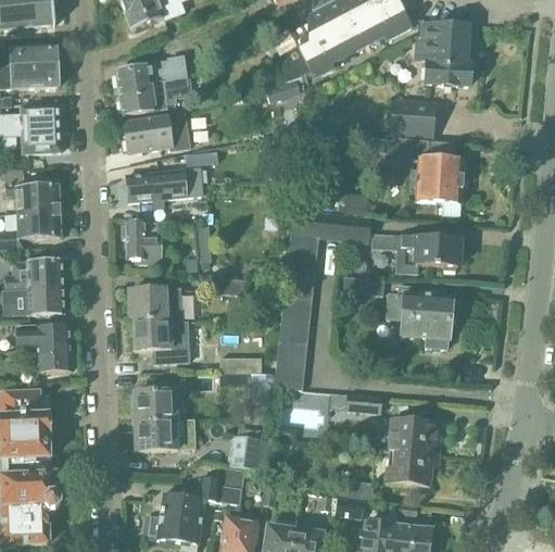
[(0,0),(0,28),(54,25),(51,0),(0,0)]
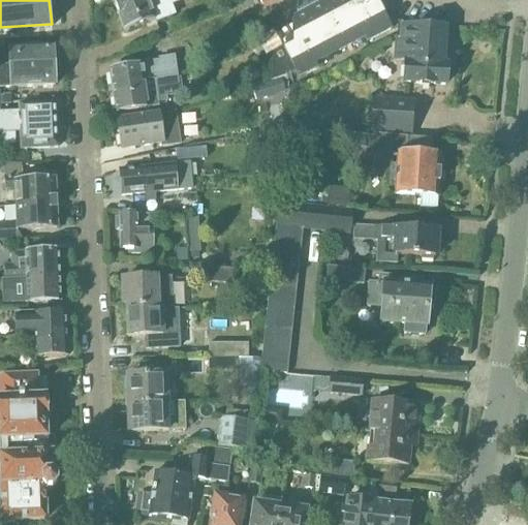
[(127,0),(117,4),(126,29),(157,18),(158,20),(174,13),(171,3),(179,0),(127,0)]
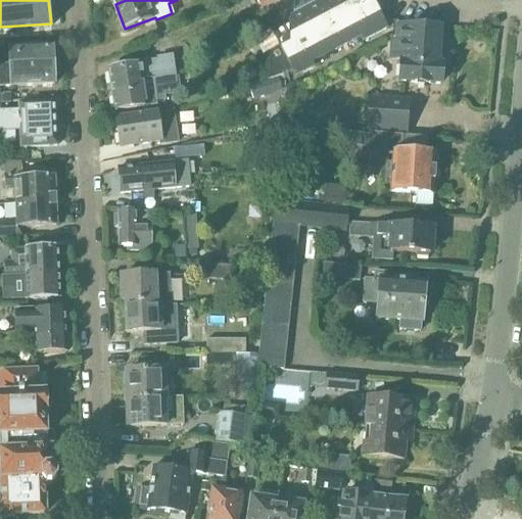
[(363,39),(387,26),(373,0),(319,0),(291,14),(291,45),(283,49),(282,47),(272,52),(270,76),(293,68),(296,74),(315,63),(313,60),(361,35),(363,39)]
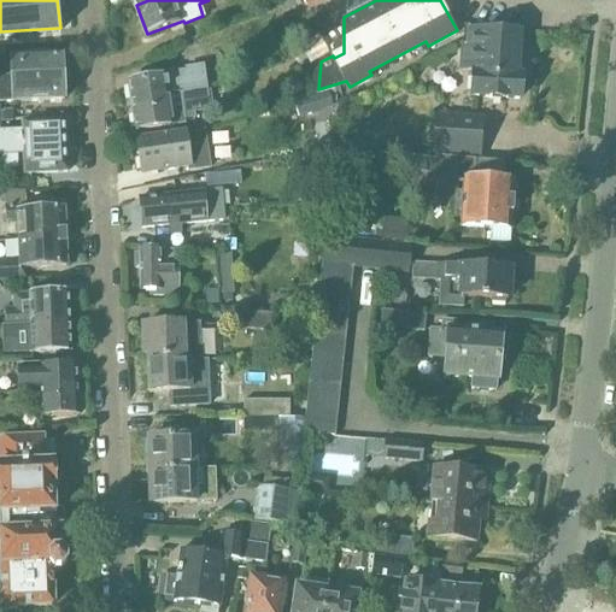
[(348,0),(348,13),(373,0),(348,0)]
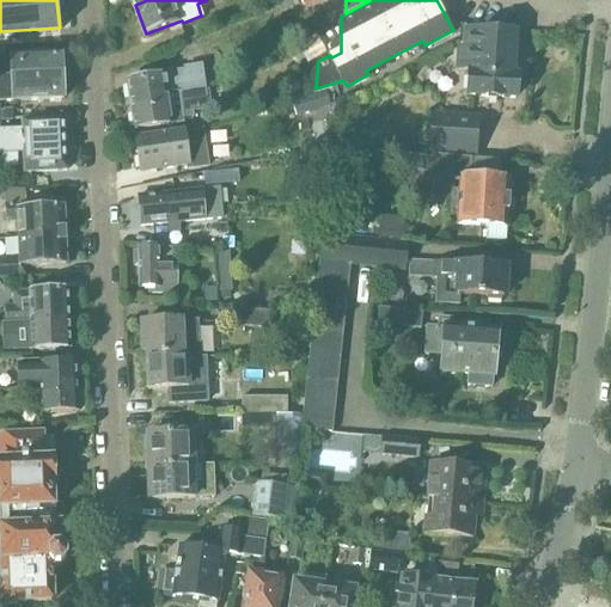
[(515,32),(480,30),(463,29),(462,42),(457,42),(457,68),(472,68),(470,92),(517,94),(518,74),(513,74),(515,32)]
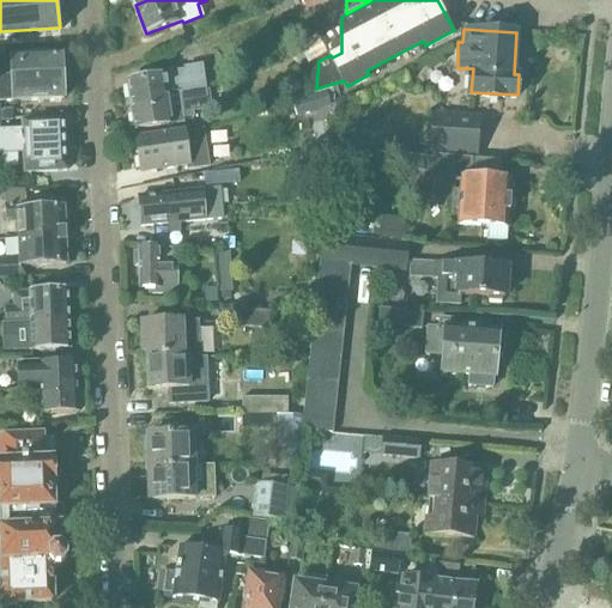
[(62,49),(12,52),(12,60),(6,60),(6,67),(13,67),(20,67),(20,72),(64,70),(62,49)]
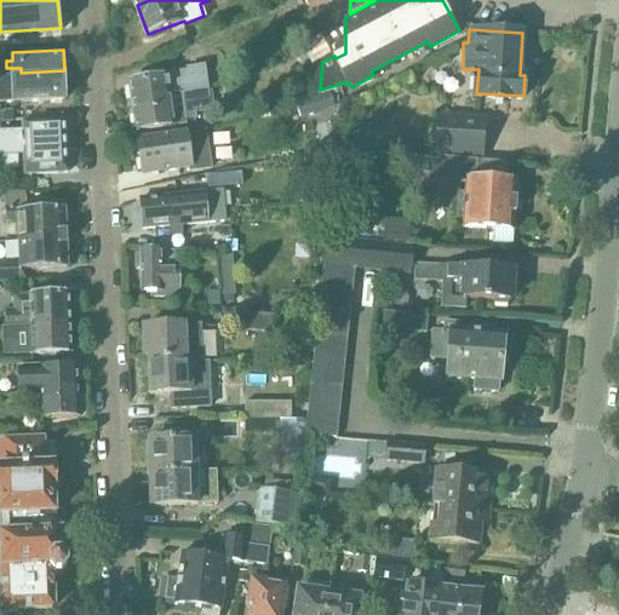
[(130,80),(133,104),(142,103),(143,108),(158,105),(156,96),(195,88),(210,86),(205,62),(187,65),(188,68),(166,72),(167,74),(130,80)]
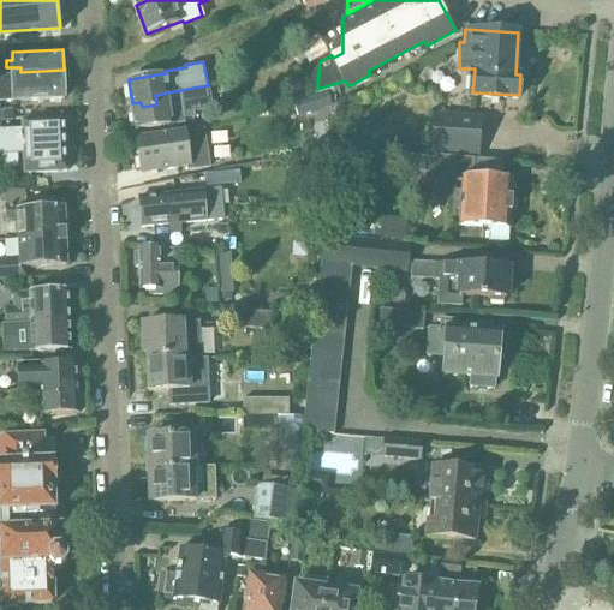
[(65,95),(64,70),(21,72),(21,67),(13,67),(13,72),(3,72),(3,77),(0,76),(0,89),(0,99),(65,95)]
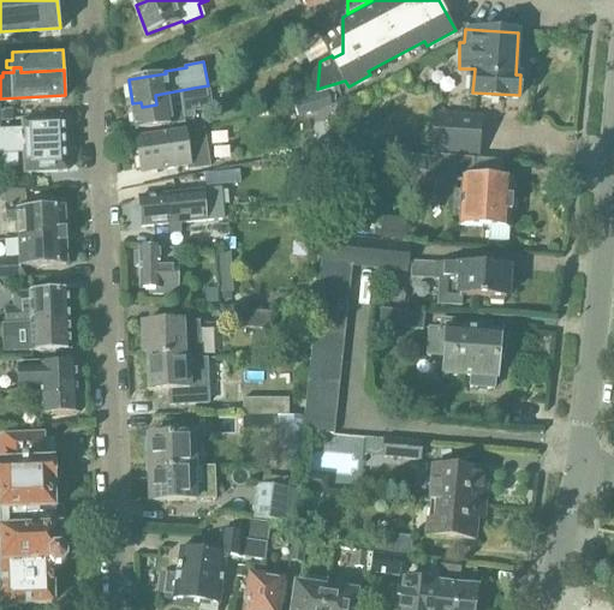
[(210,107),(208,85),(194,88),(155,95),(156,105),(142,107),(141,102),(132,103),(136,127),(185,119),(185,117),(196,114),(195,109),(210,107)]
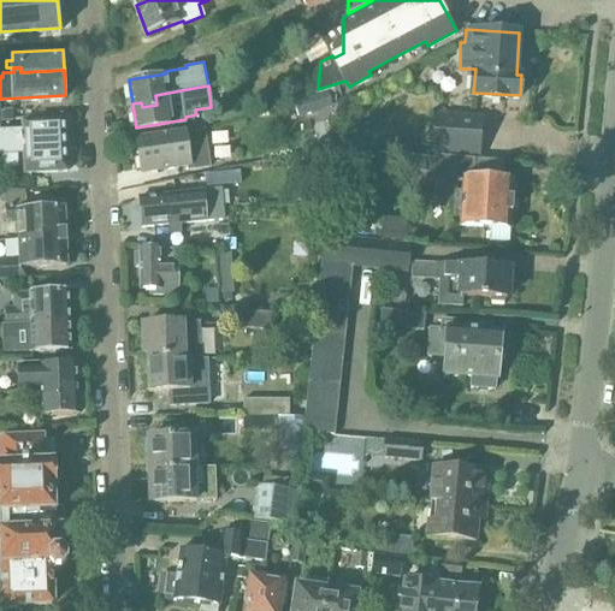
[(318,92),(294,99),(299,113),(321,107),(318,92)]
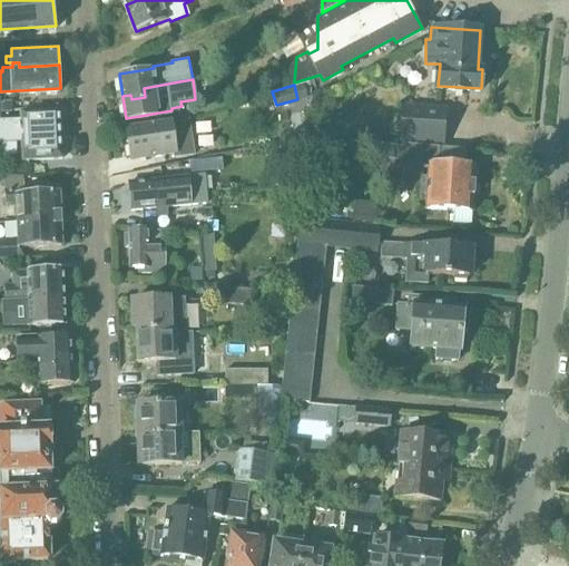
[(442,139),(444,108),(408,105),(405,136),(442,139)]
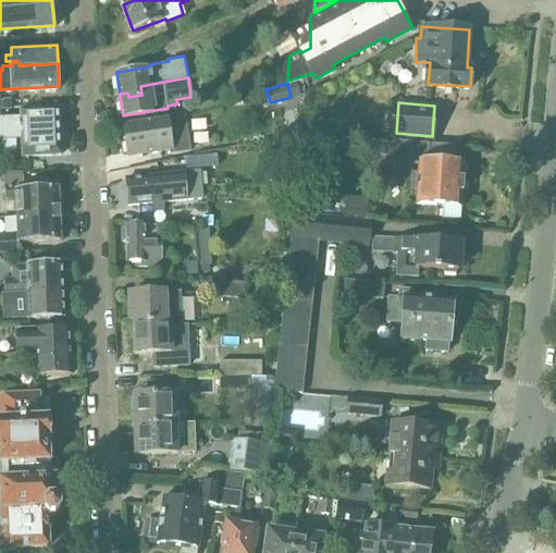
[(25,151),(60,150),(58,107),(23,108),(24,113),(0,114),(0,136),(25,135),(25,151)]
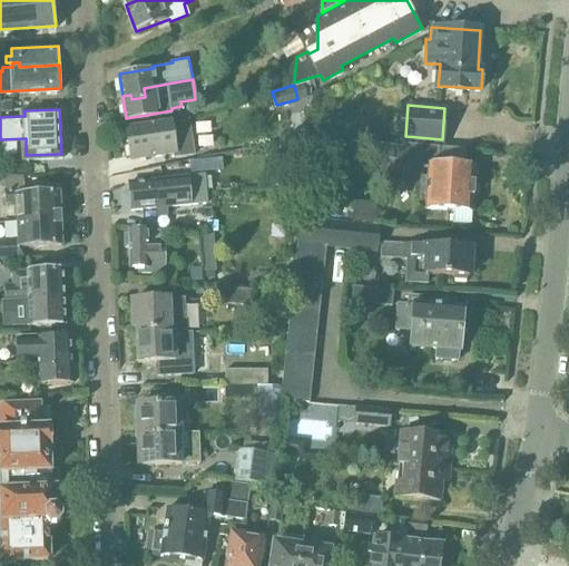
[(190,117),(127,126),(131,157),(174,152),(175,155),(195,153),(190,117)]
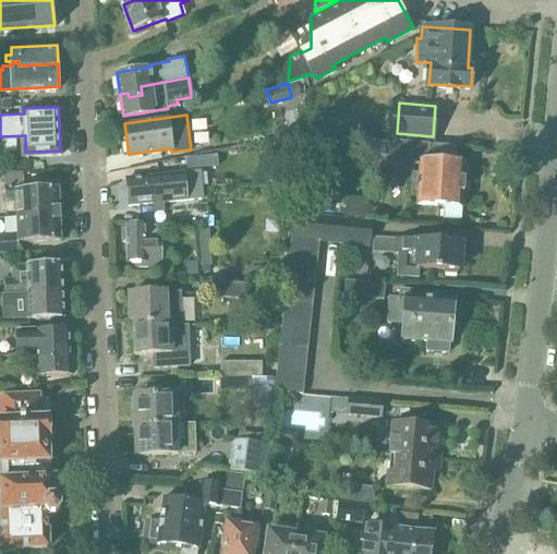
[(397,140),(375,139),(374,151),(396,153),(395,157),(422,160),(419,201),(446,203),(445,212),(463,213),(467,163),(432,159),(433,141),(397,139),(397,140)]
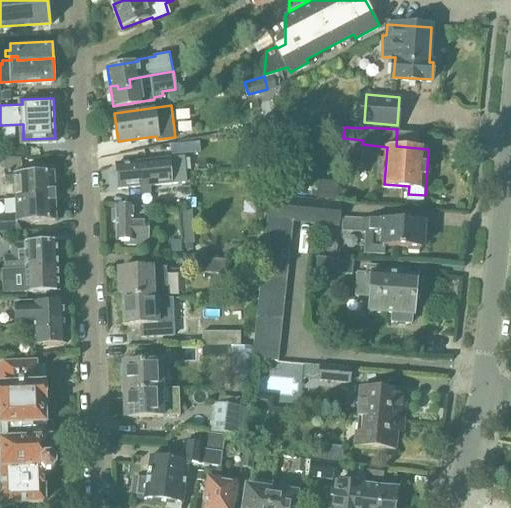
[(267,158),(270,130),(257,129),(254,157),(267,158)]
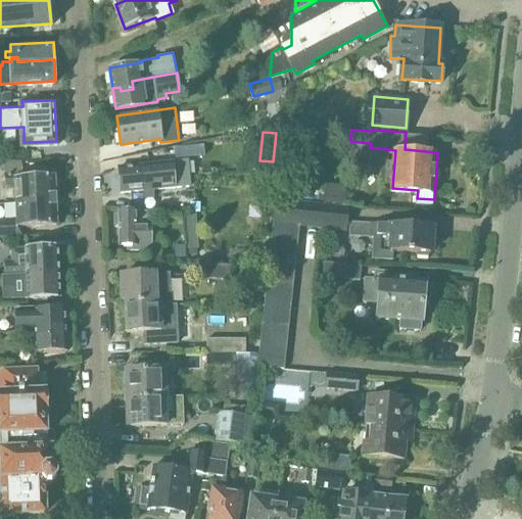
[(177,155),(198,153),(197,143),(176,145),(177,155)]
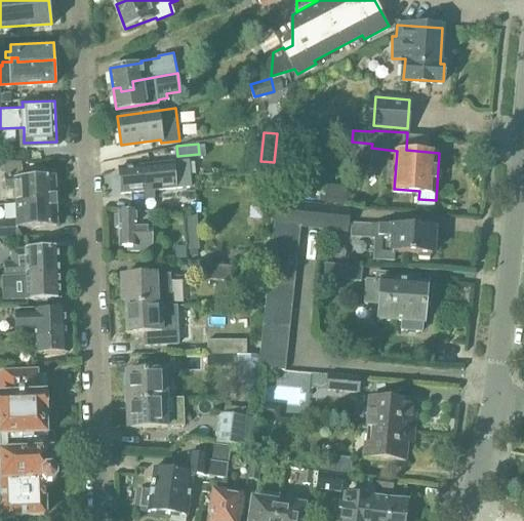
[(190,160),(153,163),(154,171),(149,172),(150,189),(155,188),(192,185),(190,160)]
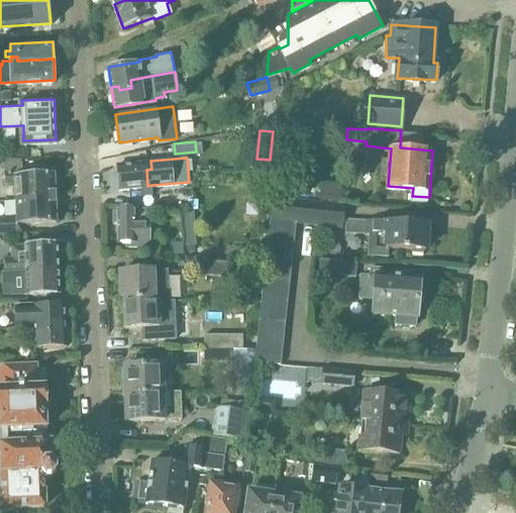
[(150,161),(118,163),(120,188),(142,186),(143,194),(153,193),(152,185),(147,186),(146,170),(151,169),(150,161)]
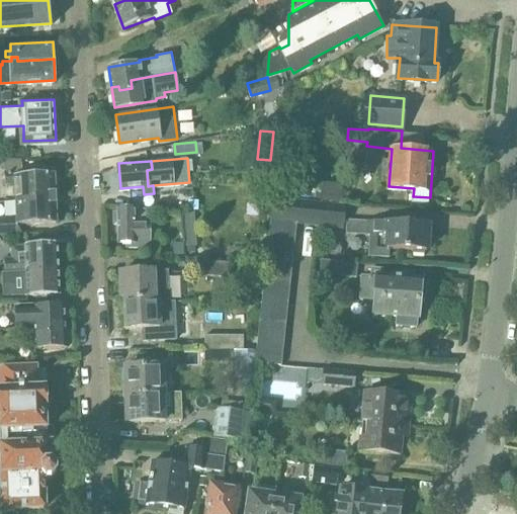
[(16,181),(17,198),(57,197),(55,173),(23,174),(23,170),(5,170),(5,181),(16,181)]
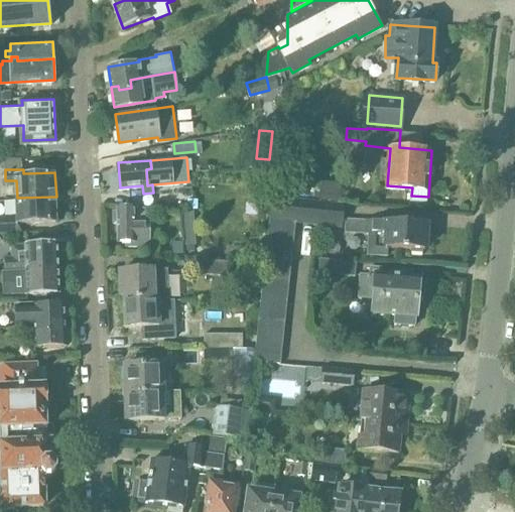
[(273,196),(270,217),(296,220),(317,222),(320,201),(273,196)]
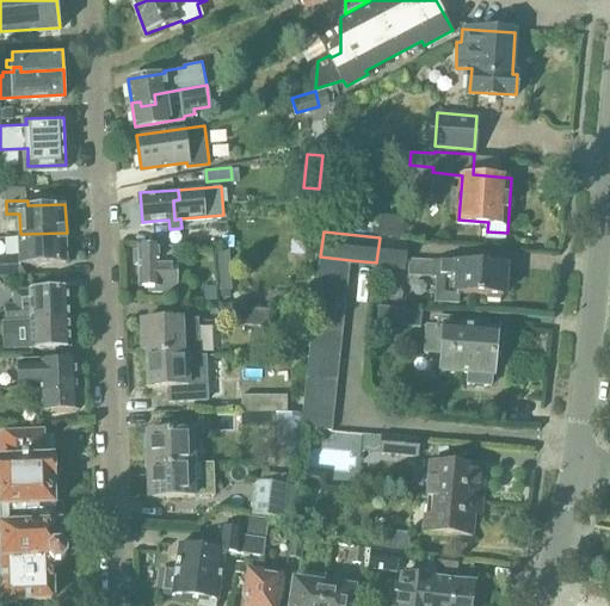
[(68,259),(67,233),(20,234),(20,253),(0,253),(0,272),(26,272),(26,261),(68,259)]
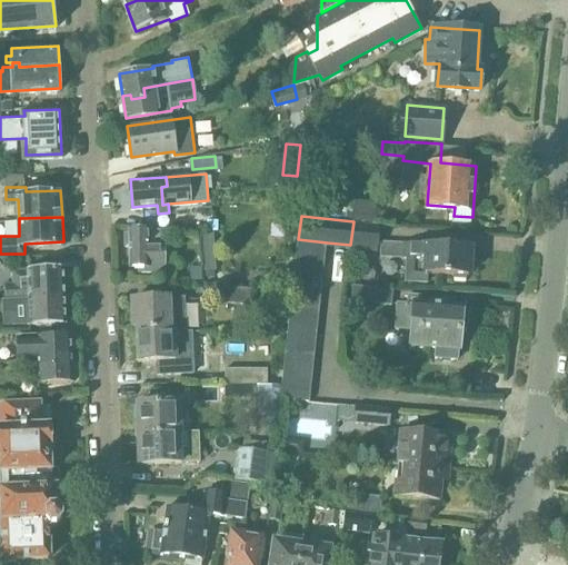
[(354,221),(350,245),(378,248),(380,225),(354,221)]
